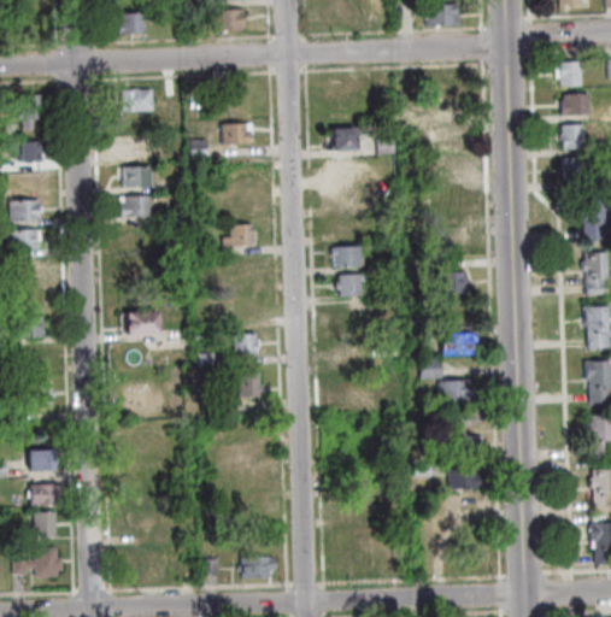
[(429,25),(428,6),(458,5),(458,24),(429,25)]
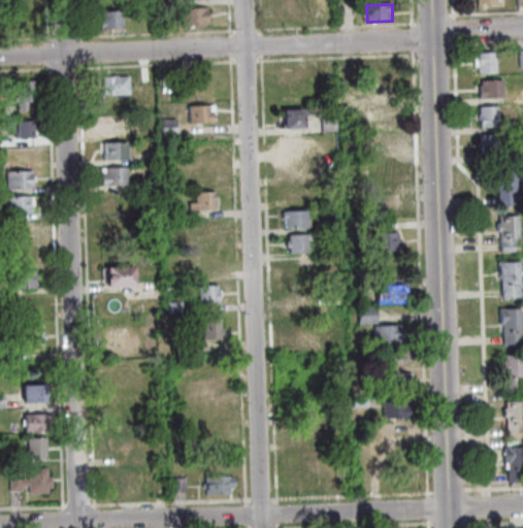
[(208,25),(185,26),(184,9),(208,8),(208,25)]
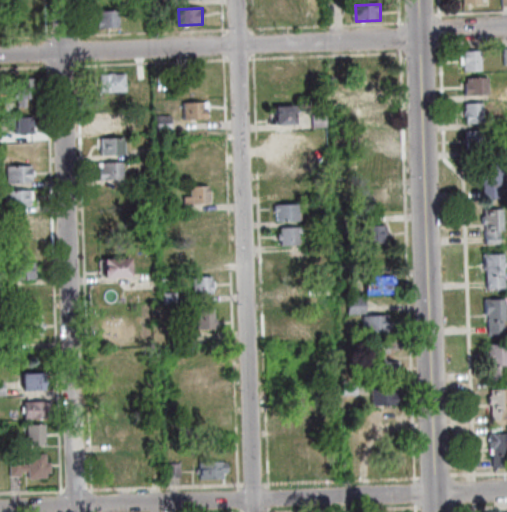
[(120,11),(120,27),(99,28),(98,11),(120,11)]
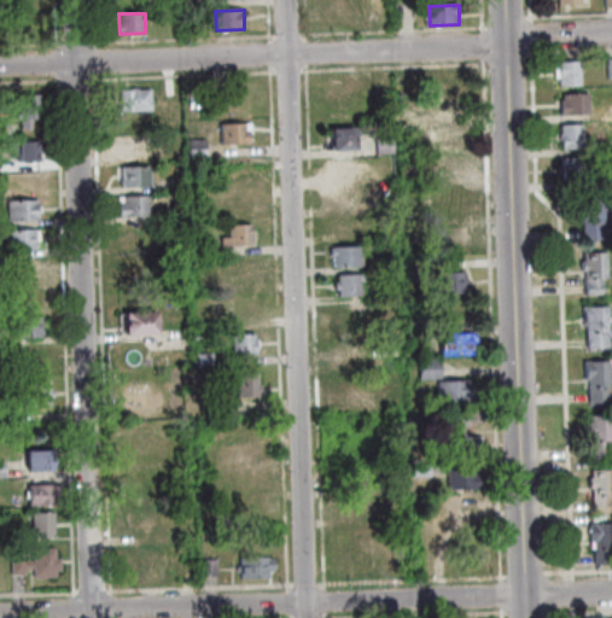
[(560,63),(581,62),(582,85),(561,86),(560,63)]
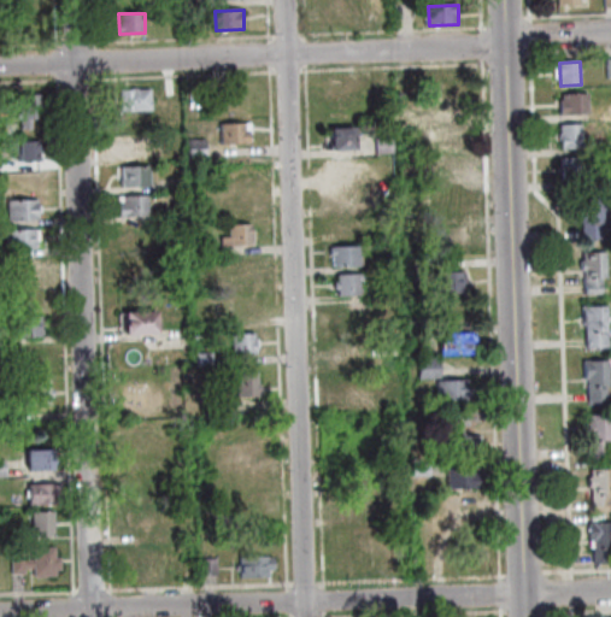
[(463,104),(463,83),(440,83),(440,104),(463,104)]
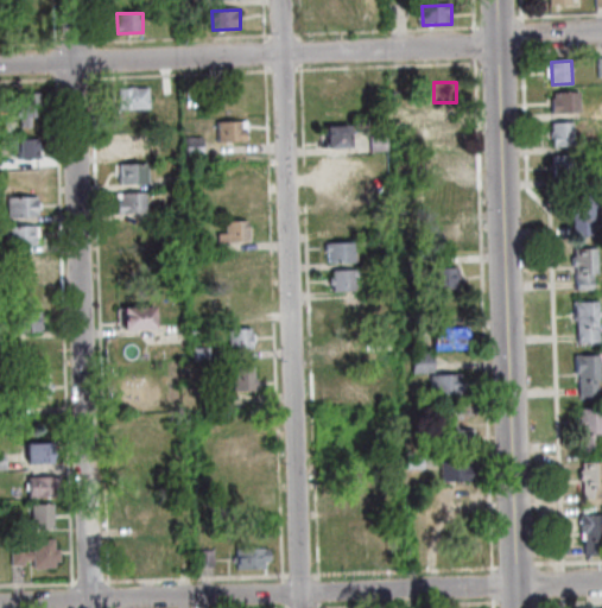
[(150,88),(151,108),(121,109),(120,89),(150,88)]
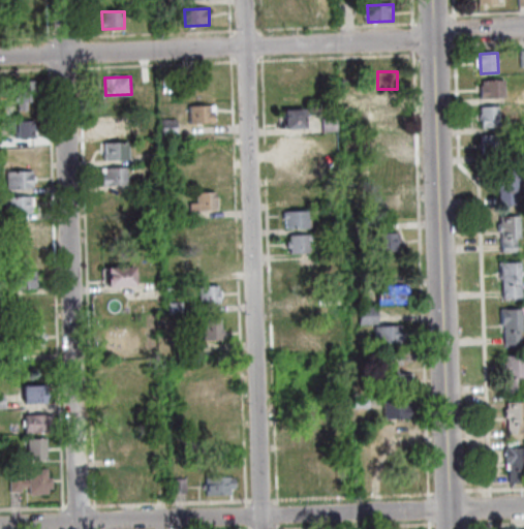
[(29,111),(20,111),(19,82),(36,81),(37,101),(29,102),(29,111)]
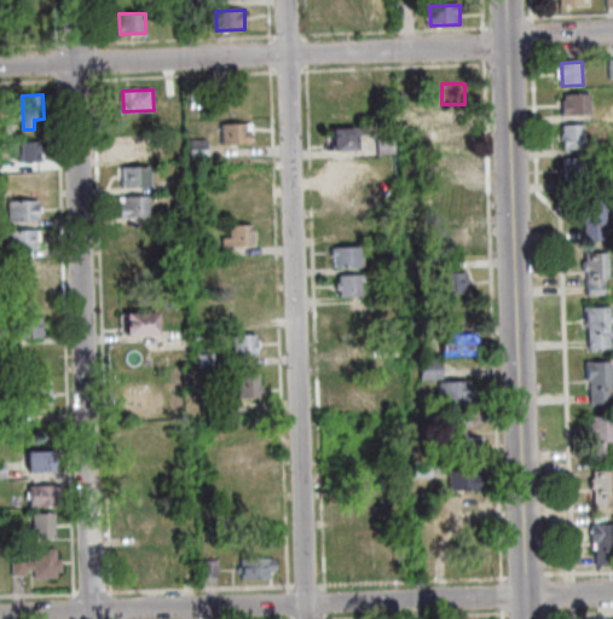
[(593,114),(565,115),(564,100),(567,100),(567,94),(591,94),(593,114)]
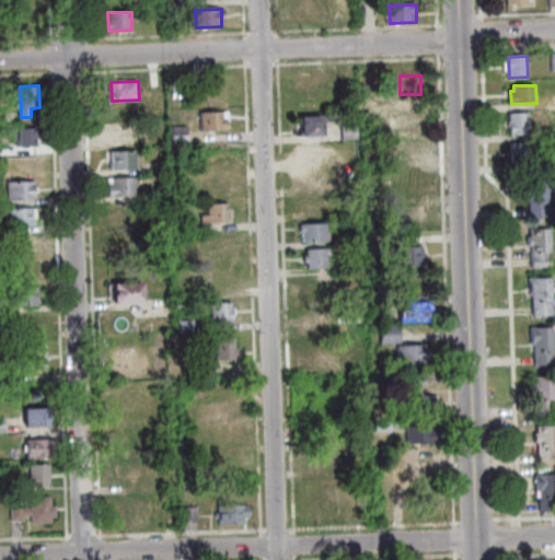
[(366,115),(366,103),(381,103),(382,115),(366,115)]
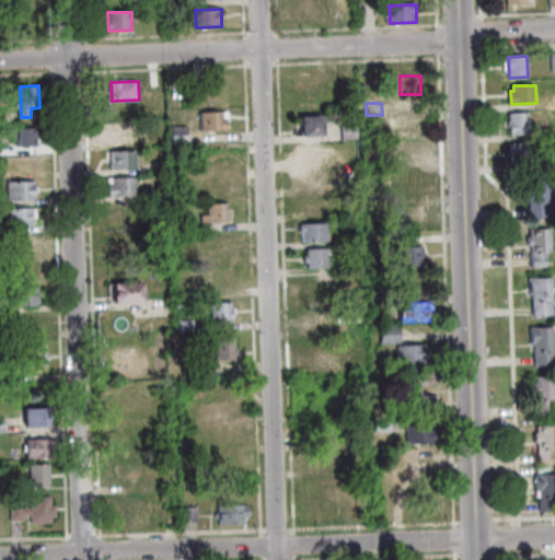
[(203,131),(203,113),(228,112),(229,130),(203,131)]
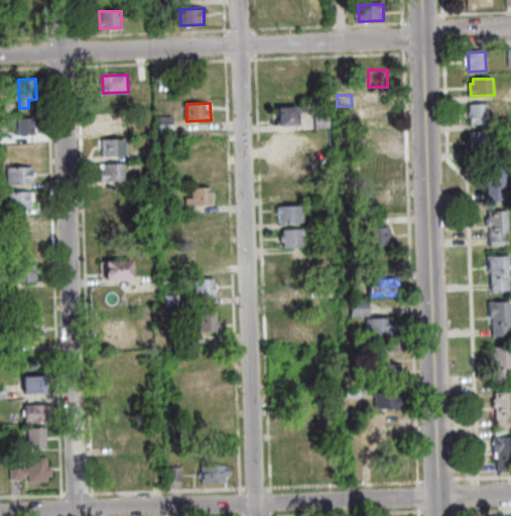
[(471,104),(488,104),(489,123),(471,124),(471,104)]
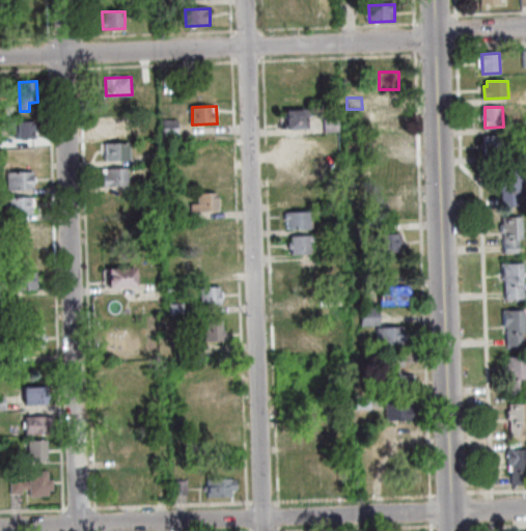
[(372,109),(397,108),(397,126),(374,126),(372,109)]
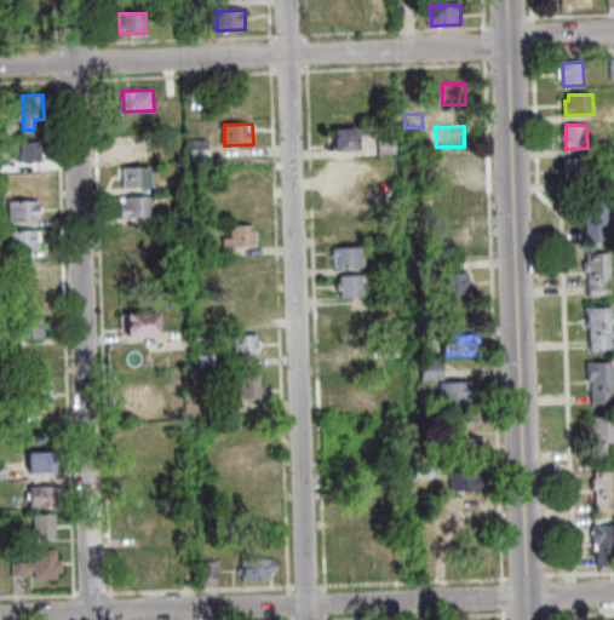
[(337,153),(336,131),(359,130),(360,151),(337,153)]
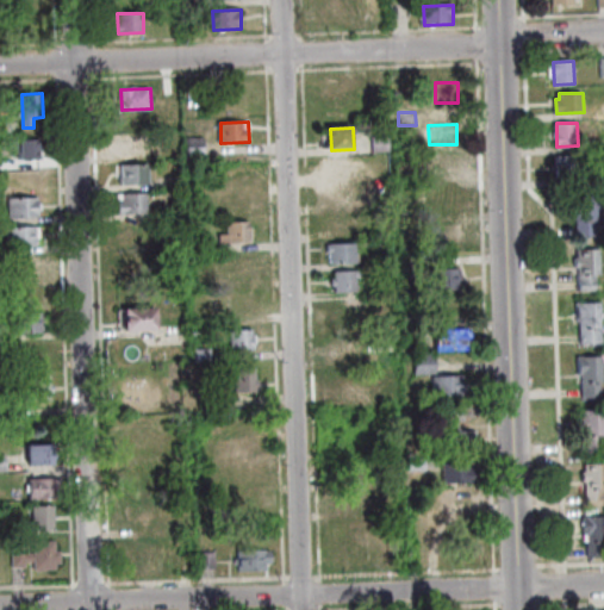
[(122,136),(149,135),(150,155),(123,156),(122,136)]
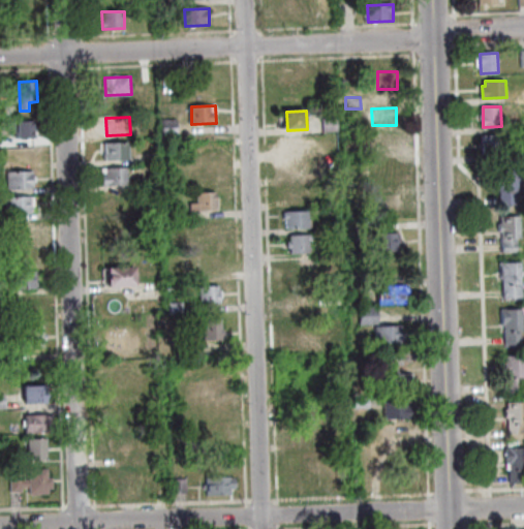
[(325,131),(325,119),(338,118),(339,131),(325,131)]
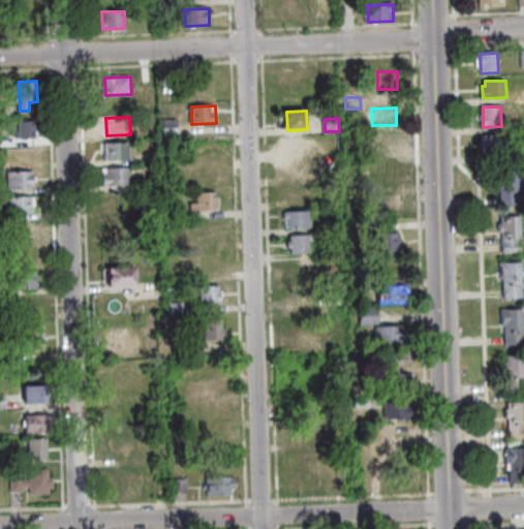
[(163,136),(163,120),(178,119),(179,135),(163,136)]
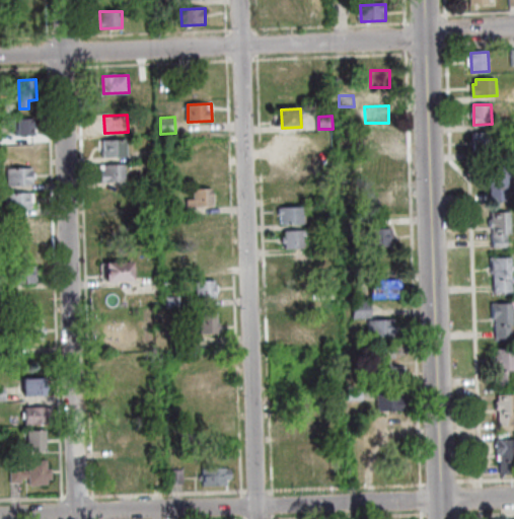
[(9,130),(9,120),(34,119),(34,135),(18,136),(18,130),(9,130)]
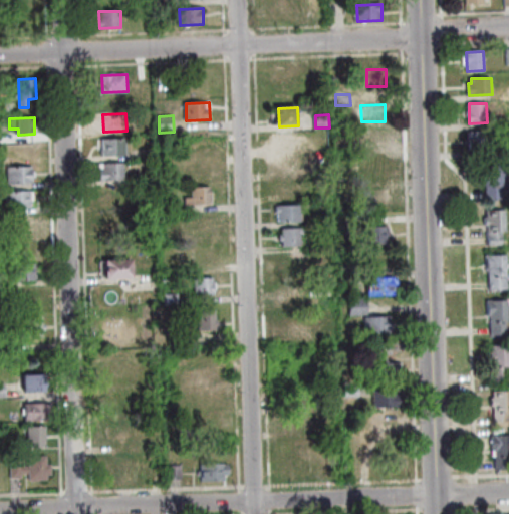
[(387,129),(388,145),(367,146),(367,130),(387,129)]
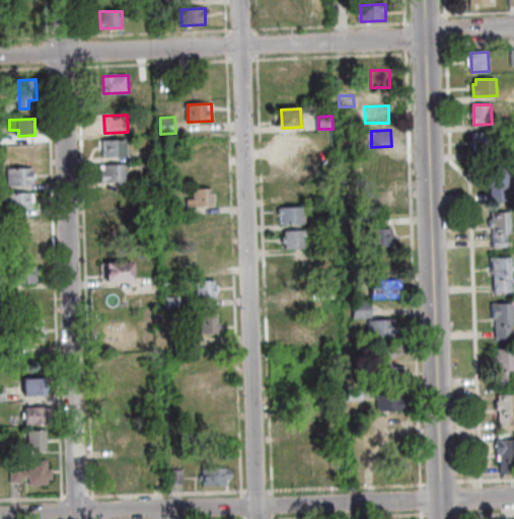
[(312,132),(284,132),(284,150),(312,150),(312,132)]
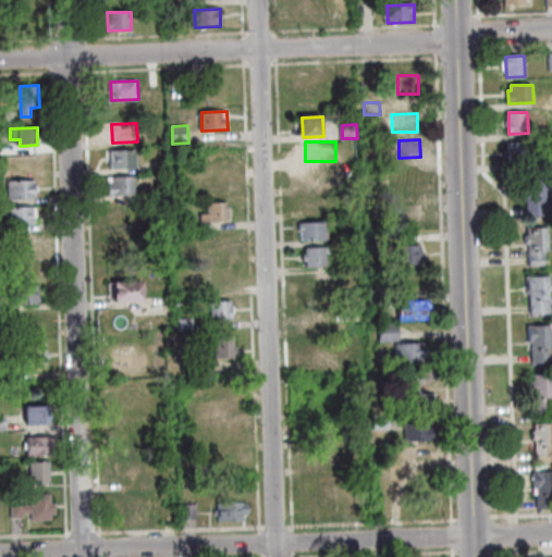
[(508,144),(528,144),(529,163),(510,164),(508,144)]
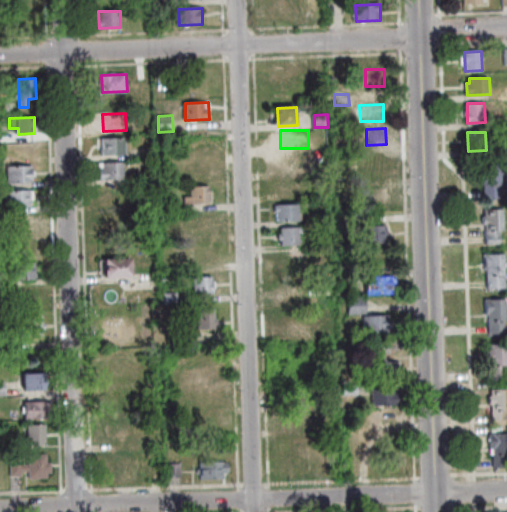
[(126,138),(127,154),(103,155),(102,139),(126,138)]
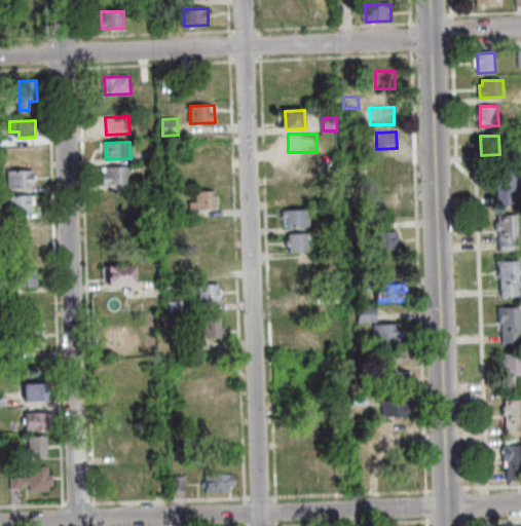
[(40,144),(23,144),(23,161),(40,161),(40,144)]
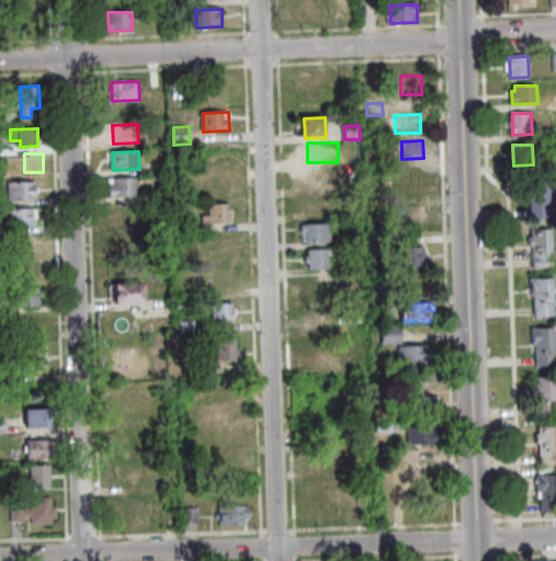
[(399,185),(430,185),(430,165),(399,165),(399,185)]
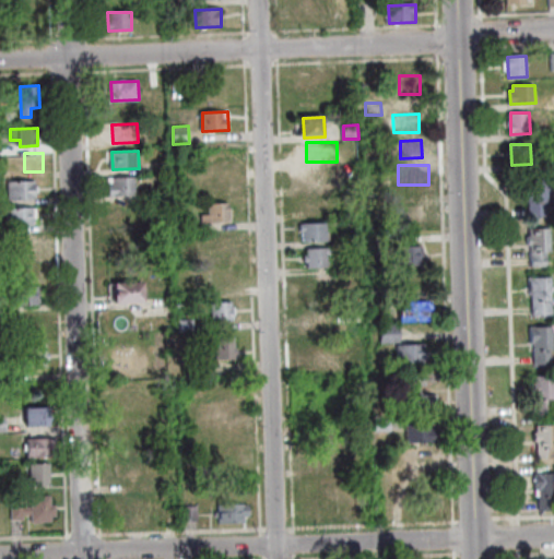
[(306,168),(306,187),(331,187),(331,168),(306,168)]
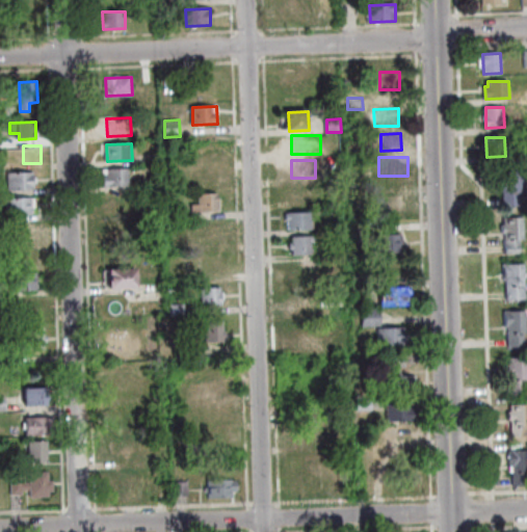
[(222,185),(222,167),(196,167),(196,185),(222,185)]
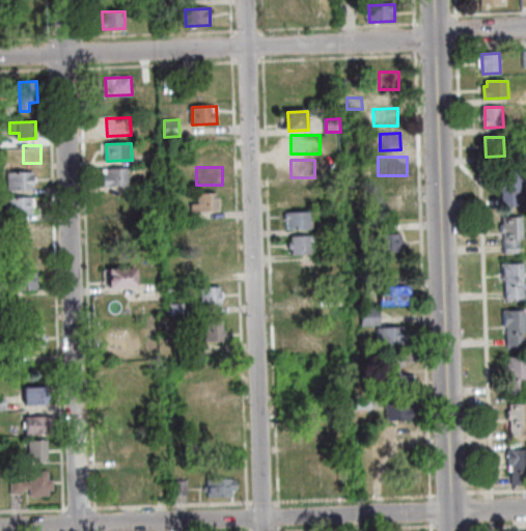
[(104,169),(129,168),(130,185),(105,186),(104,169)]
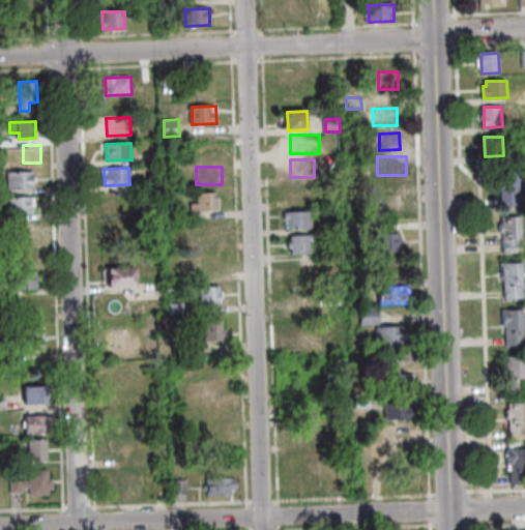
[(33,187),(9,188),(8,172),(33,171),(33,187)]
